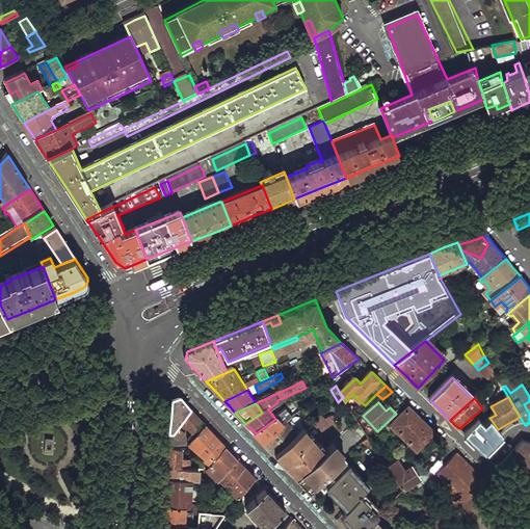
[(408,407),(391,427),(418,452),(434,433),(408,407)]
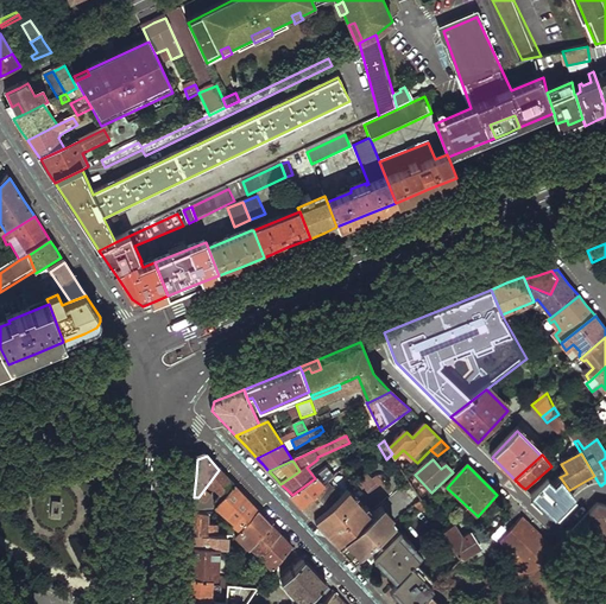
[(315,478),(292,495),(297,501),(303,507),(327,487),(329,484),(324,478),(334,471),(330,466),(315,478)]
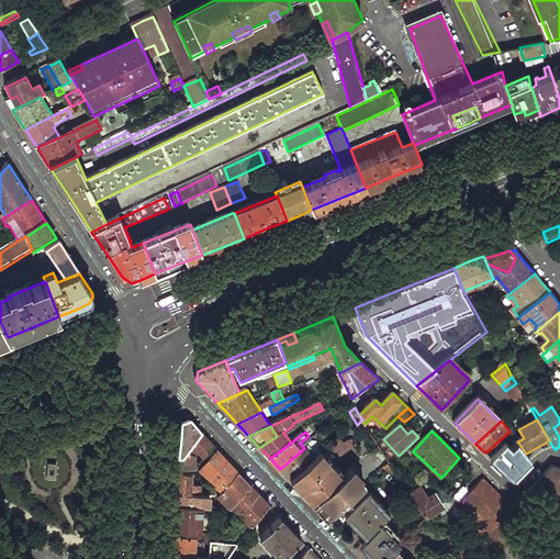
[(183,460),(189,465),(200,454),(206,459),(201,466),(204,468),(219,450),(211,443),(202,435),(183,460)]
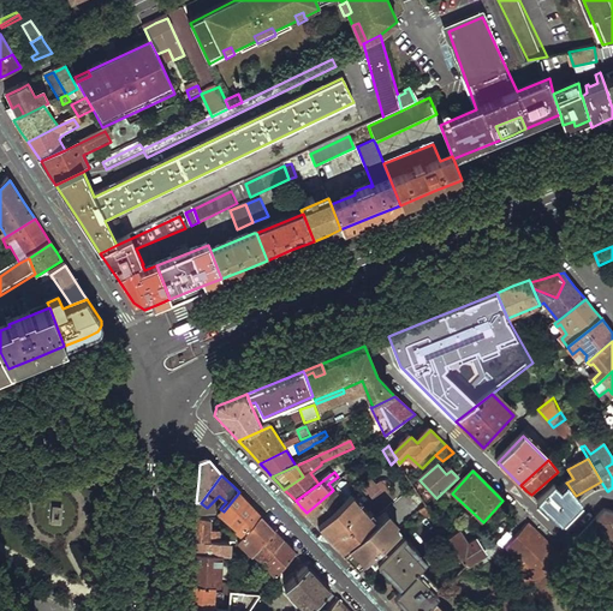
[(388,502),(398,490),(385,479),(375,492),(388,502)]
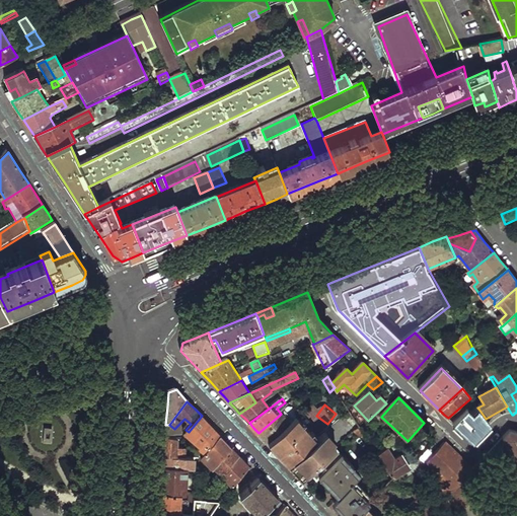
[(468,410),(453,424),(463,433),(472,442),(491,425),(486,419),(478,409),(473,415),(468,410)]
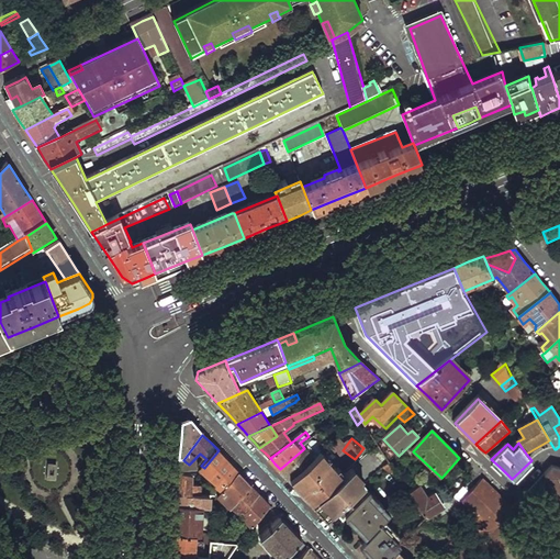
[(228,462),(219,450),(204,468),(202,470),(219,485),(213,492),(216,494),(213,498),(217,499),(222,493),(239,473),(228,462)]
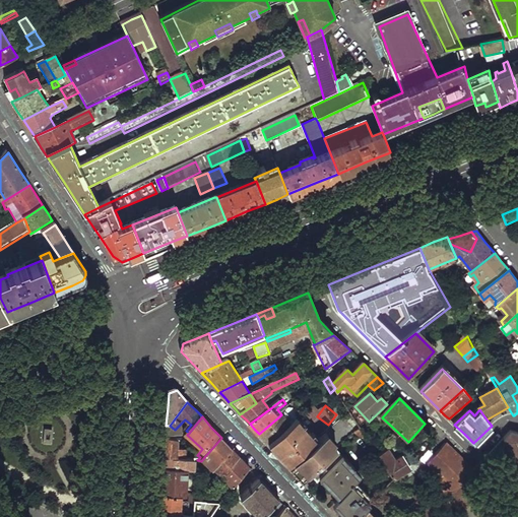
[(279,416),(259,434),(264,439),(269,445),(289,427),(279,416)]
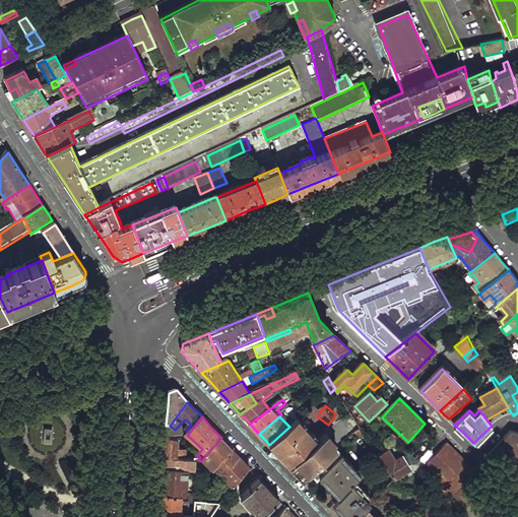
[(270,445),(273,442),(278,448),(275,451),(280,456),(284,453),(288,458),(285,461),(290,467),(304,455),(318,442),(313,437),(305,428),(302,425),(299,421),(289,428),(289,427),(269,445),(270,445)]
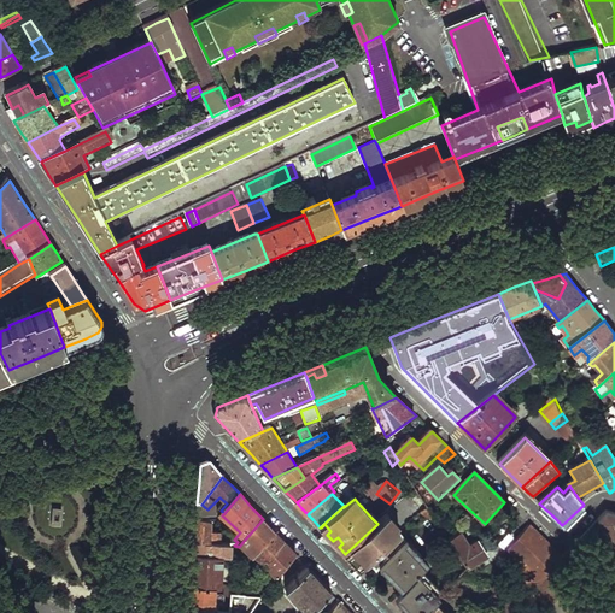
[(197,510),(197,516),(210,516),(208,510),(201,505),(197,505),(197,510)]
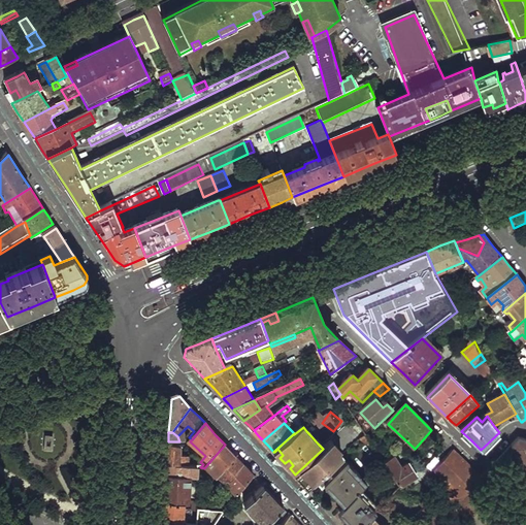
[(45,434),(43,451),(52,451),(54,435),(45,434)]
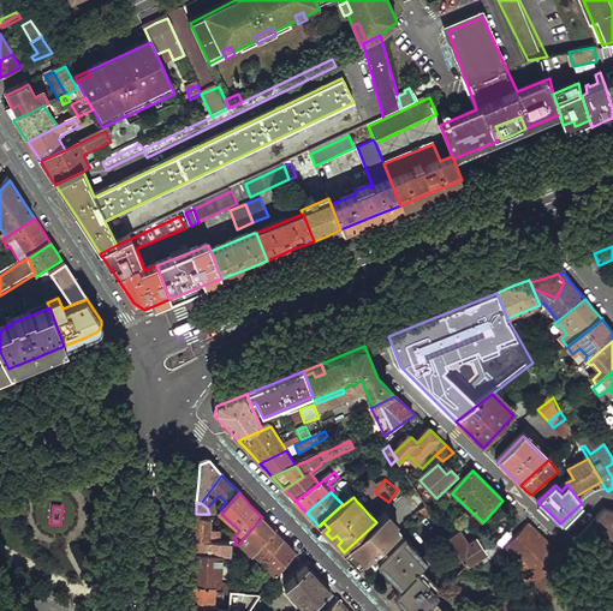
[(428,507),(421,513),(427,519),(432,513),(428,507)]
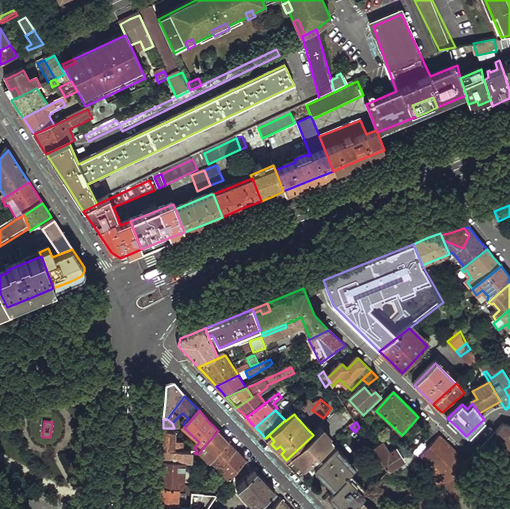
[(509,427),(504,426),(468,465),(466,467),(472,472),(491,451),(498,450),(509,475),(509,427)]
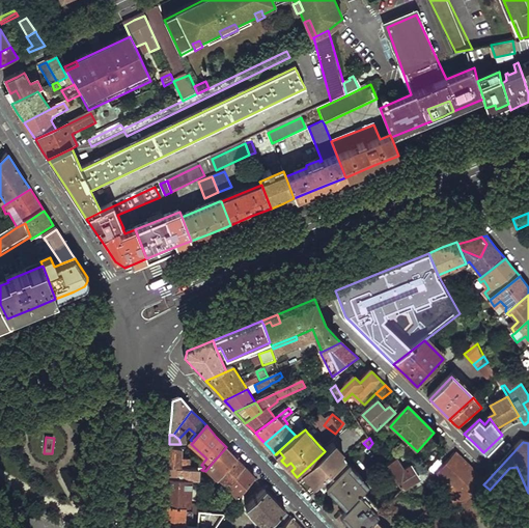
[(325,451),(310,465),(316,471),(312,477),(316,481),(308,490),(310,492),(338,465),(344,459),(332,445),(328,450),(325,451)]
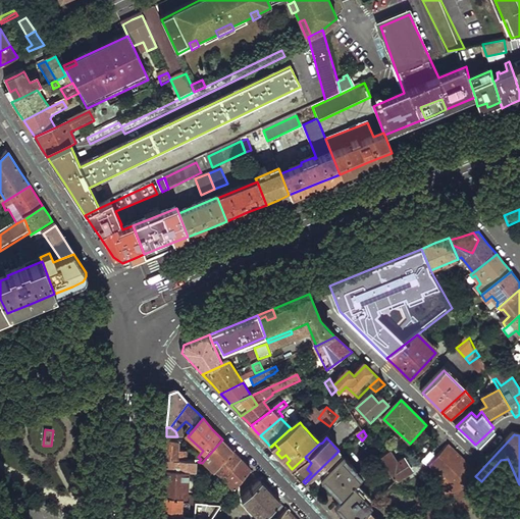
[(165,449),(164,459),(173,460),(188,462),(188,452),(178,451),(179,442),(165,439),(165,449)]
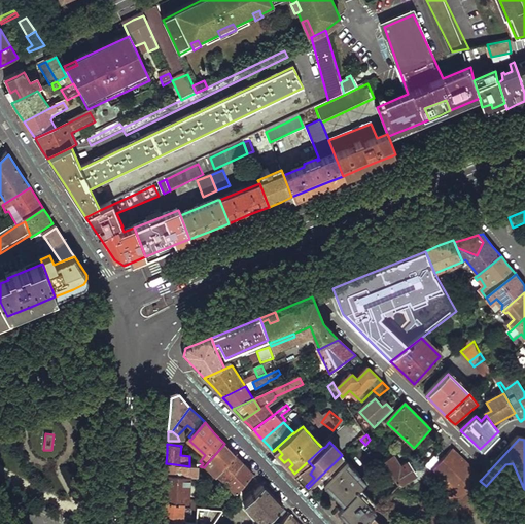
[(231,450),(224,444),(208,462),(214,467),(210,472),(218,478),(219,477),(237,457),(231,450)]
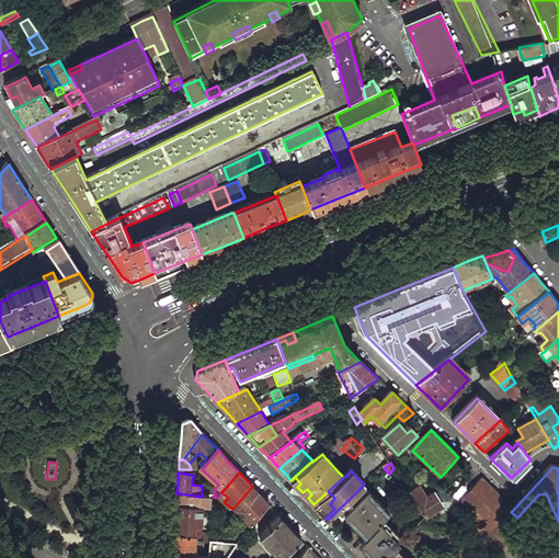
[(295,477),(292,480),(297,487),(300,484),(295,477)]
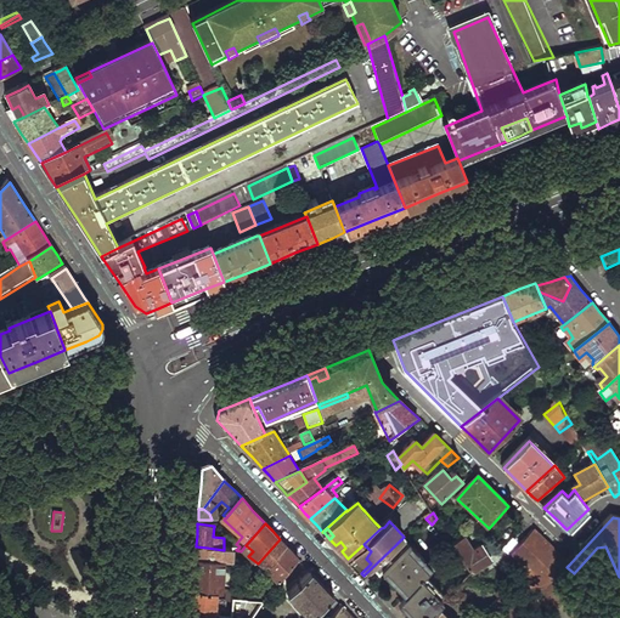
[(552,548),(535,532),(531,536),(514,554),(550,585),(553,582),(567,567),(569,565),(552,548)]
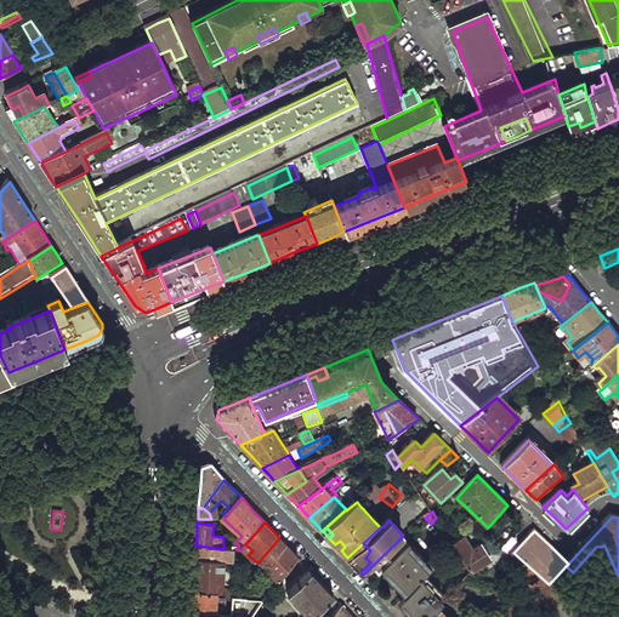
[(283,543),(279,538),(259,561),(267,571),(288,548),(283,543)]
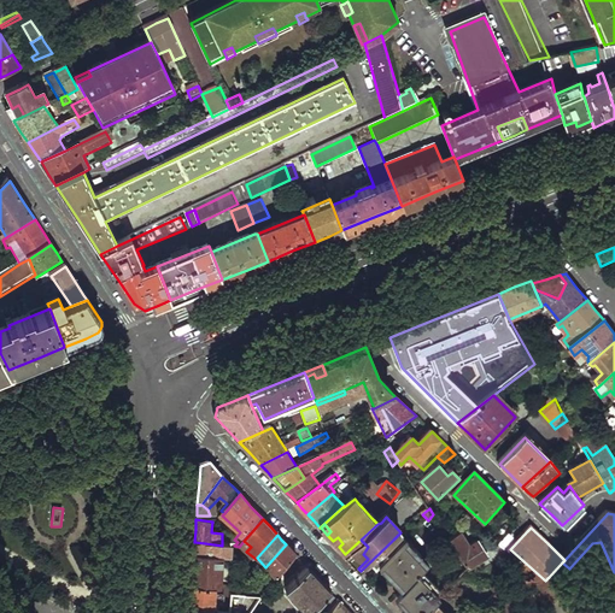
[(462,535),(450,541),(469,571),(490,558),(481,544),(470,549),(462,535)]
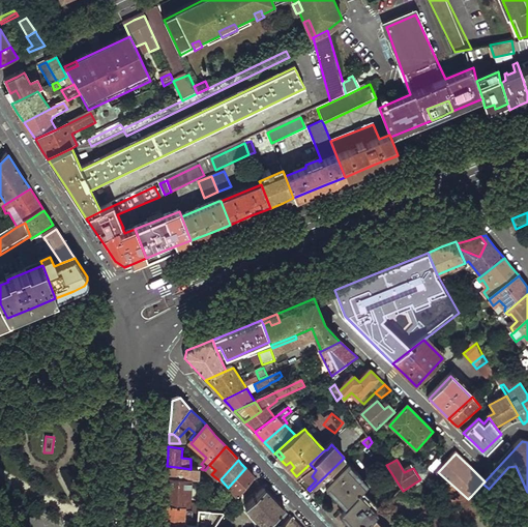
[(294,467),(290,462),(286,465),(291,470),(294,467)]
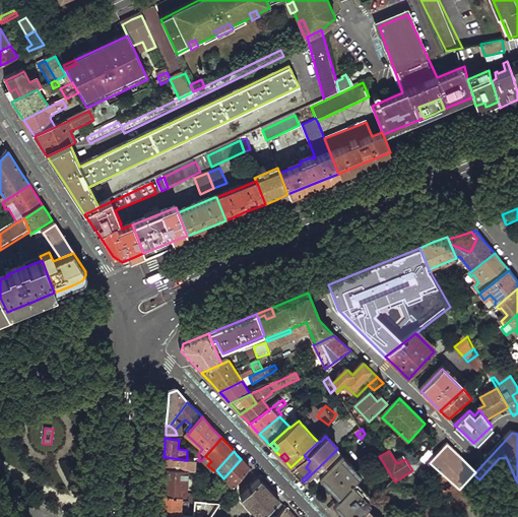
[(310,461),(304,455),(290,467),(296,473),(302,479),(310,471),(306,467),(310,461)]
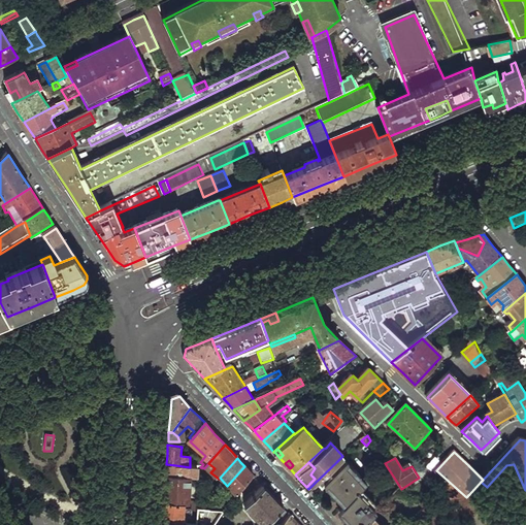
[(336,462),(308,489),(313,493),(316,497),(327,486),(336,477),(332,472),(339,465),(336,462)]
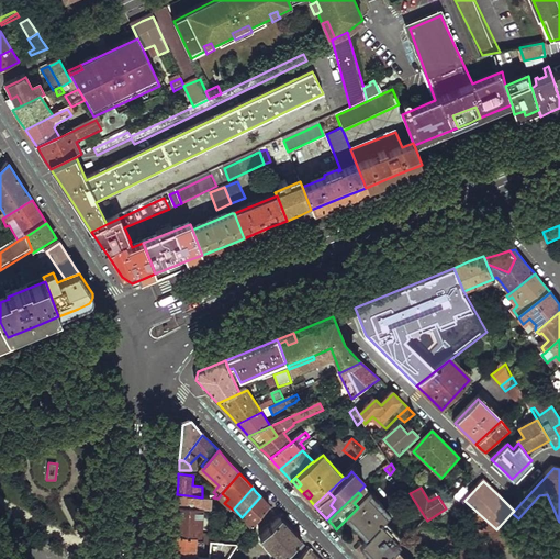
[(358,507),(348,517),(369,538),(382,523),(388,518),(382,513),(385,510),(371,493),(358,507)]
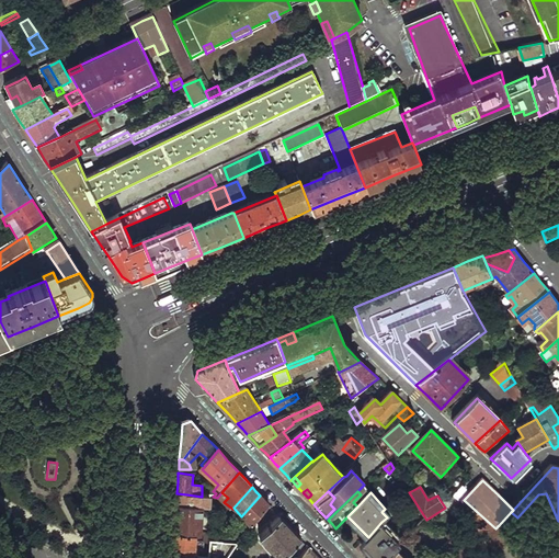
[(265,501),(260,496),(241,516),(253,527),(271,507),(265,501)]
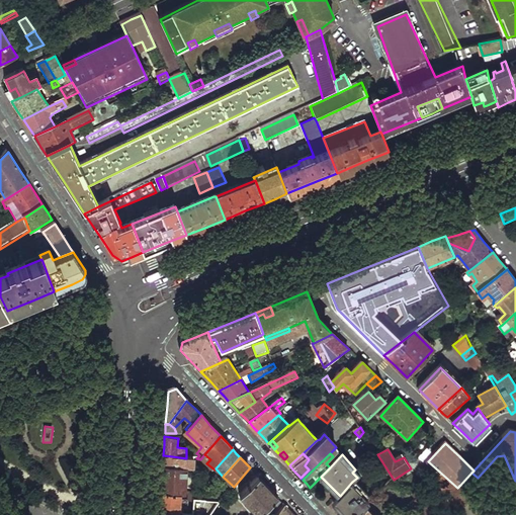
[(180,494),(185,494),(186,469),(162,466),(161,480),(160,493),(180,494)]
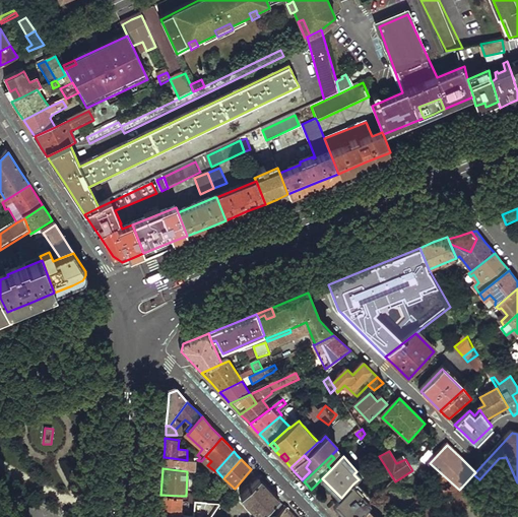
[(270,491),(261,480),(242,499),(257,516),(263,516),(280,501),(270,491)]
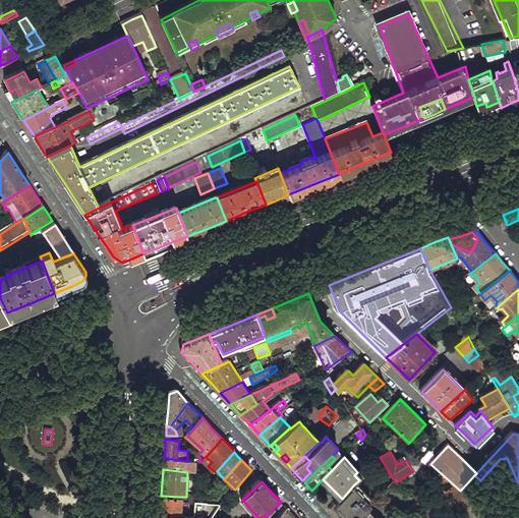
[(342,499),(336,505),(345,515),(347,517),(360,517),(368,510),(372,506),(366,500),(367,498),(354,484),(342,499)]
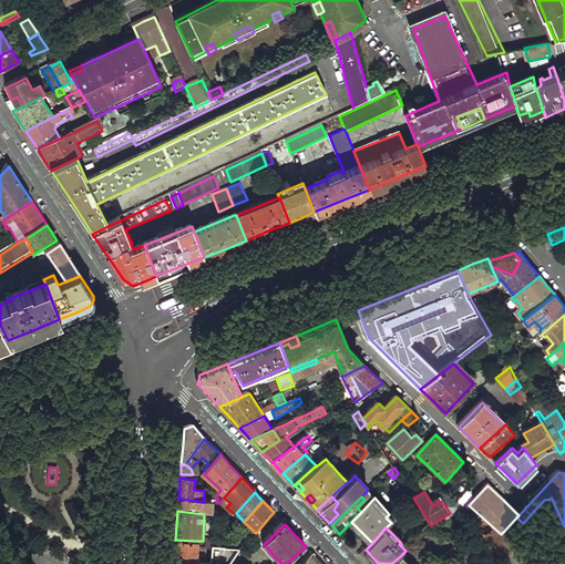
[(501,534),(489,549),(492,551),(495,549),(497,550),(502,544),(512,554),(520,544),(504,531),(501,534)]
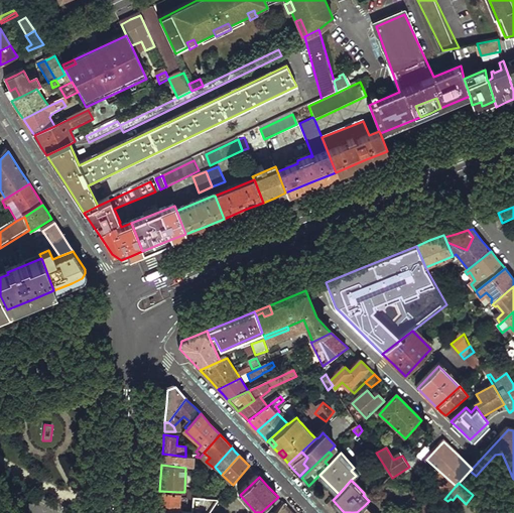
[(400,489),(389,501),(397,510),(406,500),(400,489)]
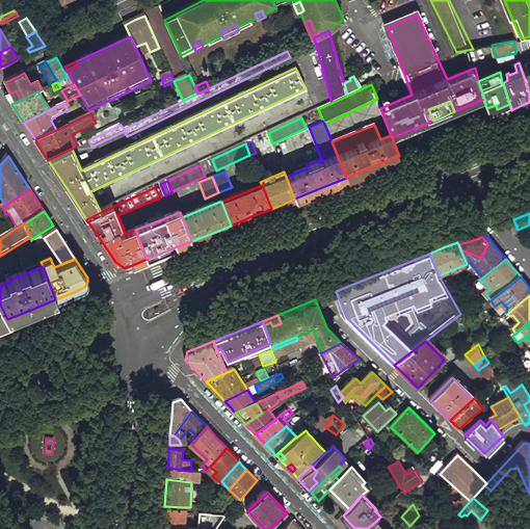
[(183,528),(185,507),(164,506),(163,518),(162,528),(183,528)]
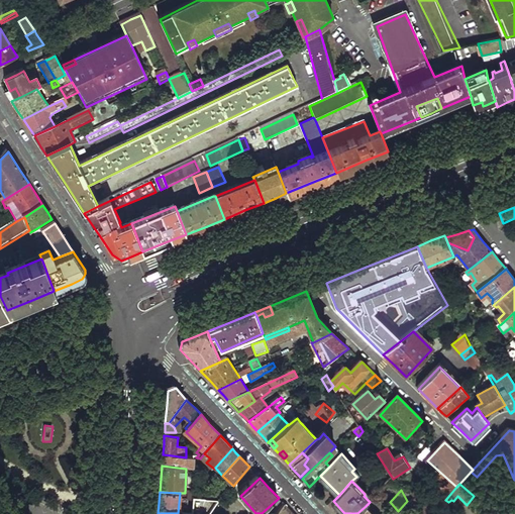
[(387,507),(384,511),(386,513),(396,513),(398,511),(390,502),(386,506),(387,507)]
